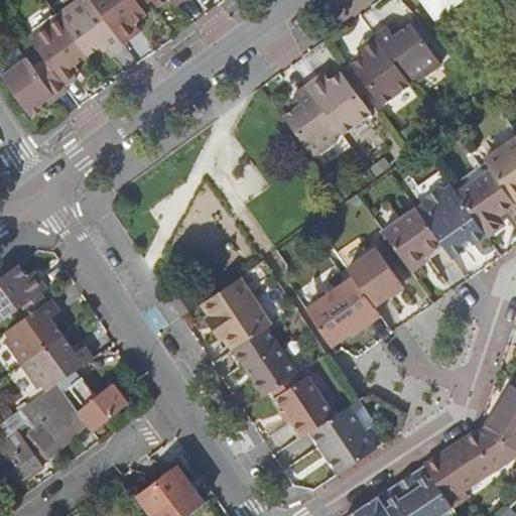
[(81,0),(77,0),(57,14),(88,55),(104,43),(111,53),(123,44),(91,0),(86,0),(84,2),(81,0)]
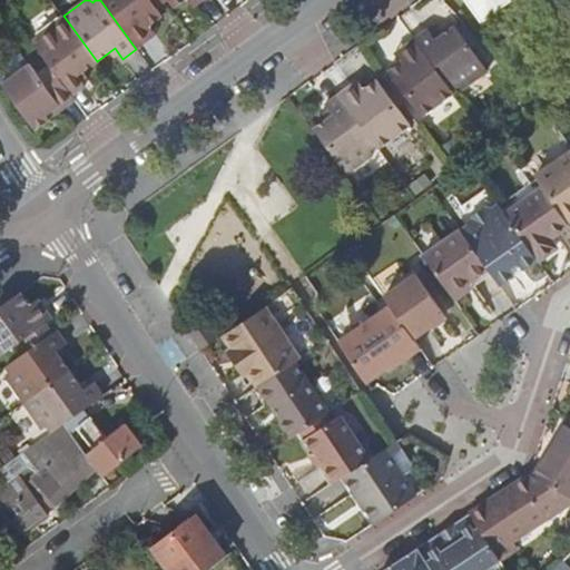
[(100,0),(136,49),(149,40),(144,31),(149,27),(163,17),(158,10),(150,0),(100,0)]
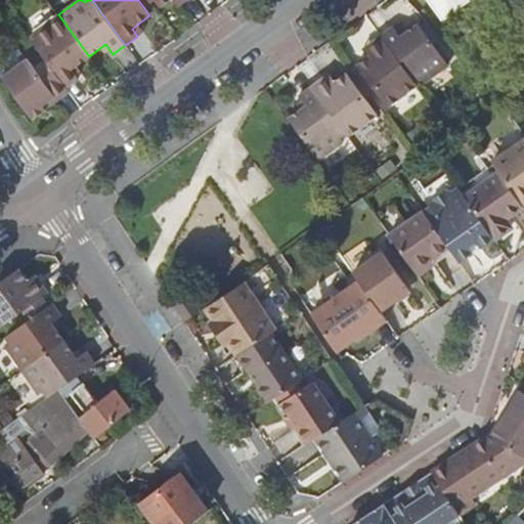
[(138,0),(145,9),(156,1),(155,0),(138,0)]
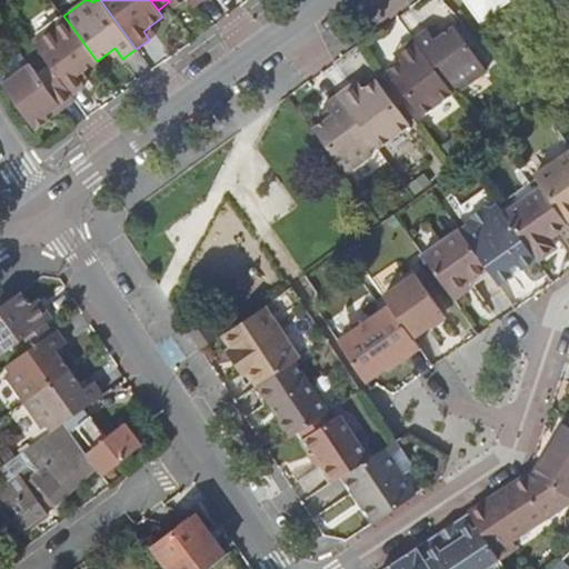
[(440,0),(441,1),(442,0),(463,0),(481,21),(510,0),(440,0)]
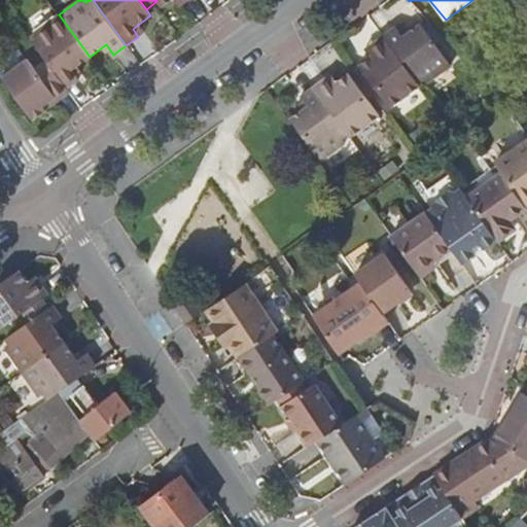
[(32,40),(44,59),(66,89),(78,79),(71,70),(90,57),(59,14),(35,31),(38,36),(32,40)]
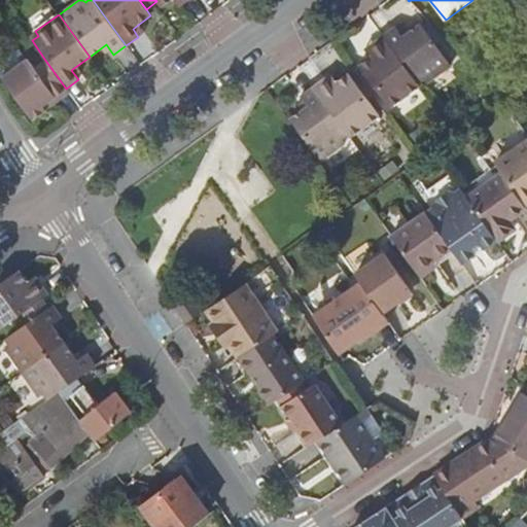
[(133,29),(138,37),(143,33),(138,25),(133,29)]
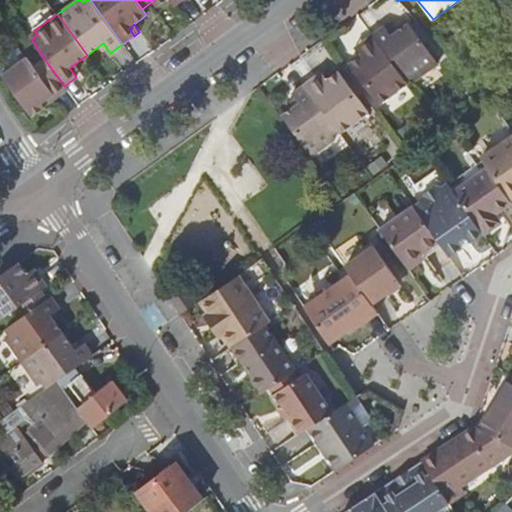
[(382,27),(370,36),(405,82),(411,78),(413,82),(436,65),(407,24),(390,37),(382,27)]
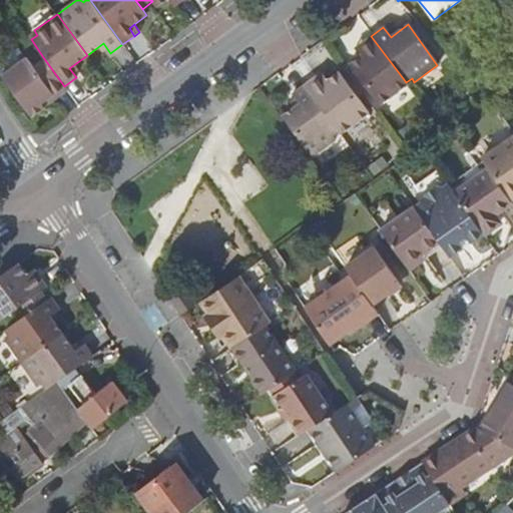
[(366,53),(349,65),(368,90),(380,106),(408,86),(371,36),(360,44),(366,53)]
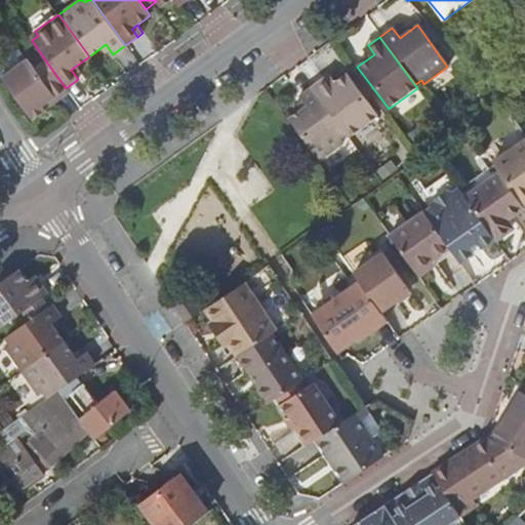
[(374,54),(368,45),(362,49),(368,57),(374,54)]
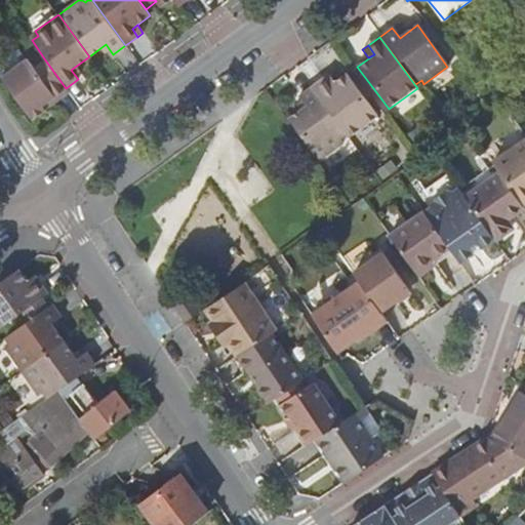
[(27,57),(1,76),(32,120),(46,110),(42,105),(66,88),(44,58),(33,67),(27,57)]
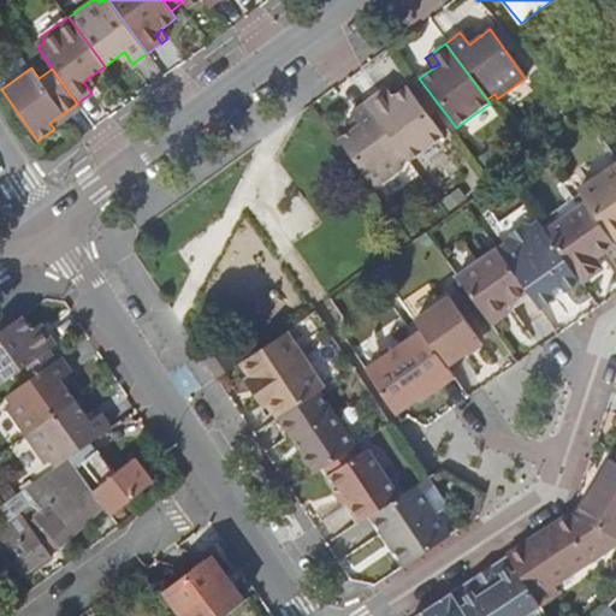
[(424,84),(412,94),(430,118),(442,108),(424,84)]
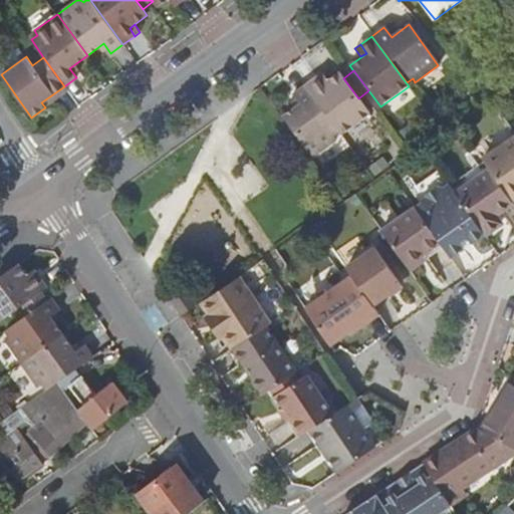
[(304,85),(338,132),(341,135),(370,113),(358,98),(343,78),(339,72),(327,81),(323,84),(316,75),(304,85)]
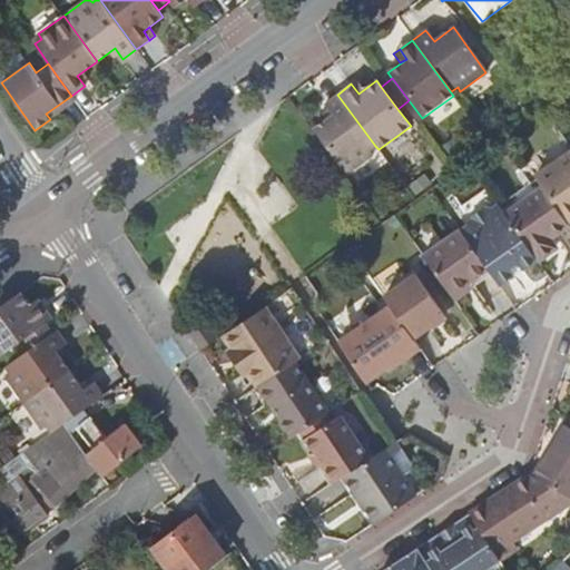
[(356,80),(351,84),(359,94),(363,90),(356,80)]
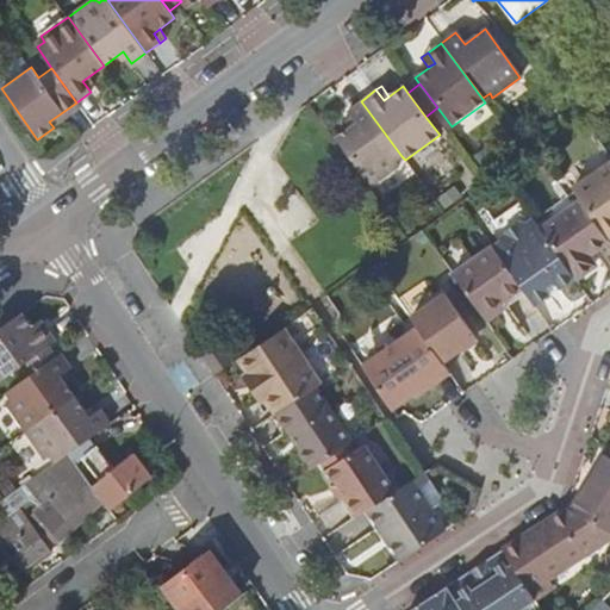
[(335,138),(371,187),(398,167),(394,162),(402,156),(361,101),(347,112),(355,123),(335,138)]
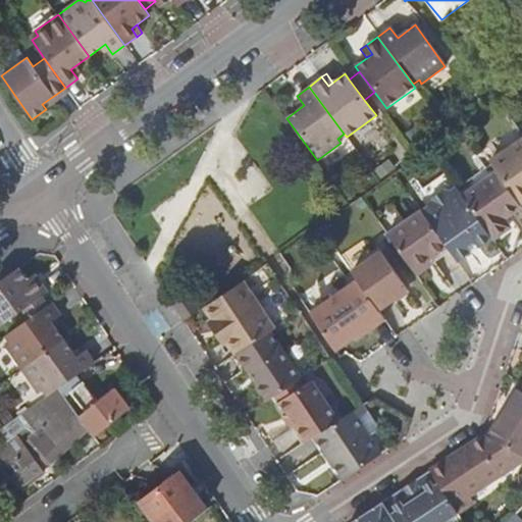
[(42,104),(46,109),(69,92),(65,88),(42,104)]
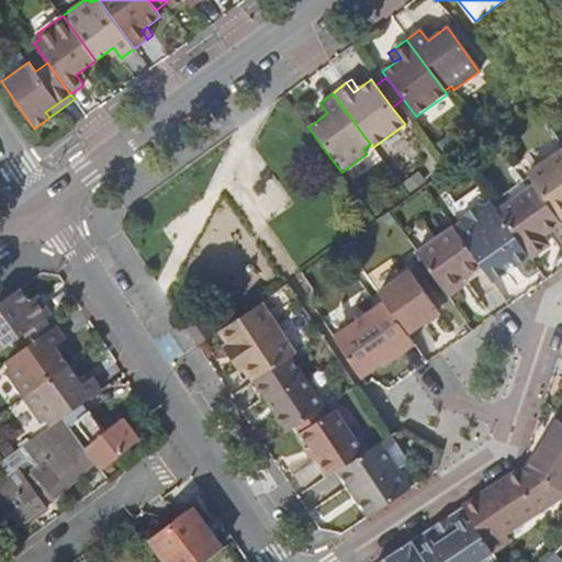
[(561,149),(526,175),(528,177),(535,187),(558,221),(561,216),(561,149)]
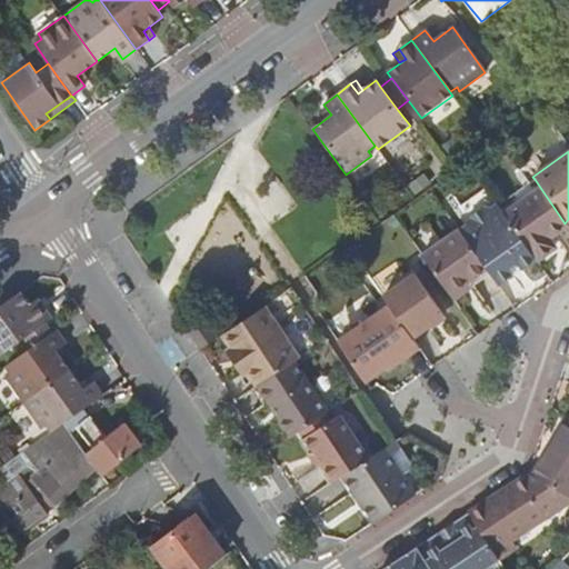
[(535,179),(498,205),(505,215),(541,189),(535,179)]
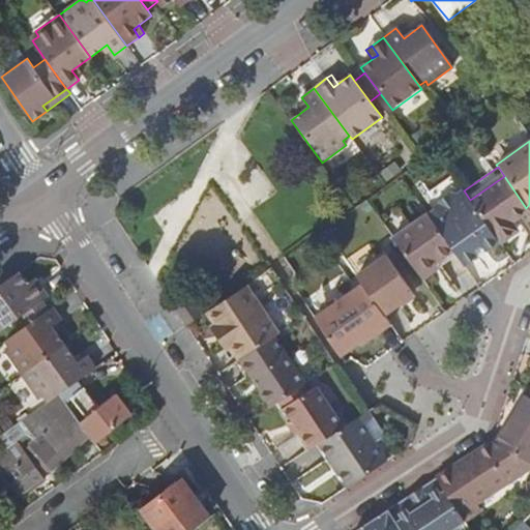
[(504,176),(470,200),(499,242),(500,243),(512,235),(506,226),(528,210),(526,208),(504,176)]
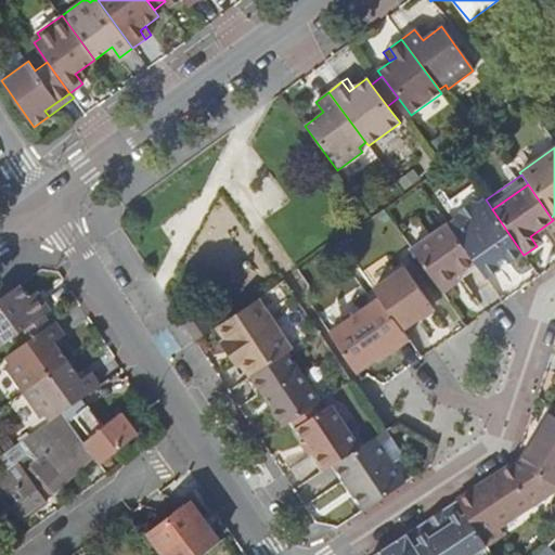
[(455,219),(449,223),(476,263),(487,279),(500,269),(497,263),(505,258),(508,263),(523,254),(492,209),(483,198),(476,204),(470,202),(456,211),(455,219)]
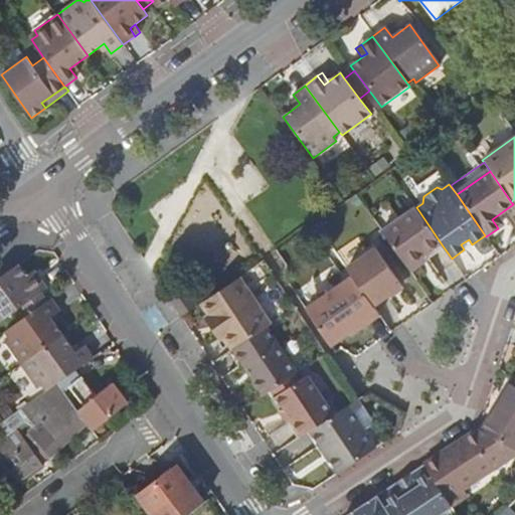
[(384,230),(411,272),(431,259),(427,254),(442,244),(416,207),(384,230)]
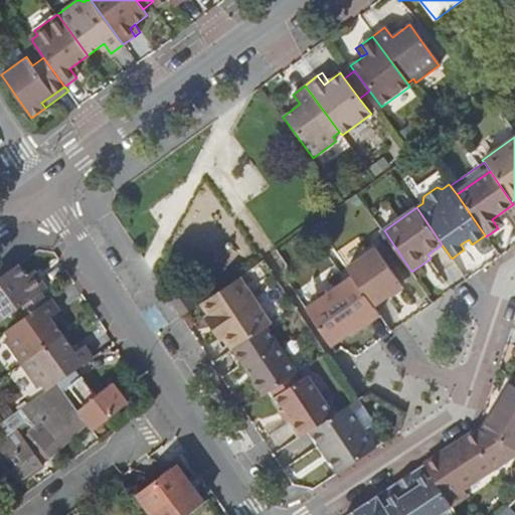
[(461,244),(464,249),(472,244),(469,239),(461,244)]
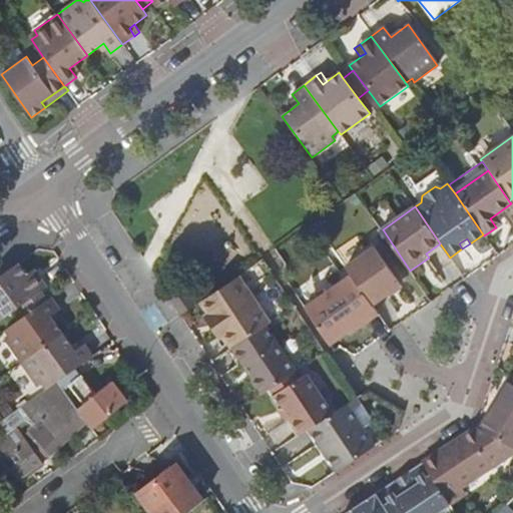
[(426,253),(429,258),(443,248),(440,243),(426,253)]
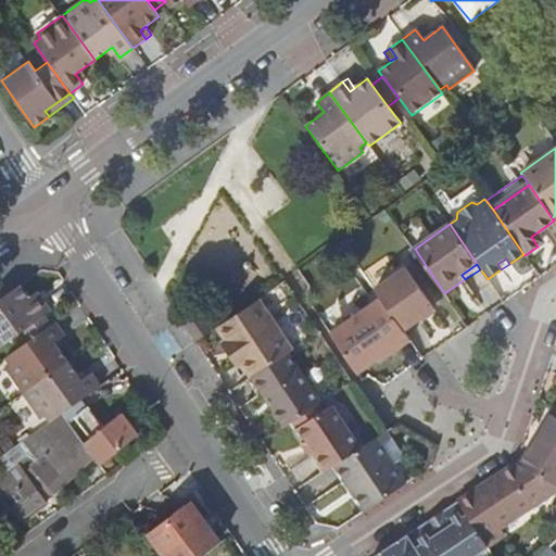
[(407,268),(376,289),(382,299),(404,330),(436,310),(407,268)]
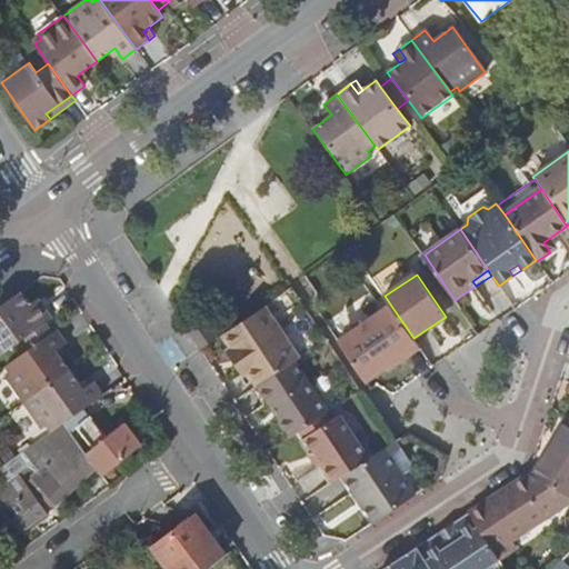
[(20,292),(0,307),(0,356),(26,338),(52,318),(42,303),(33,310),(29,305),(20,292)]
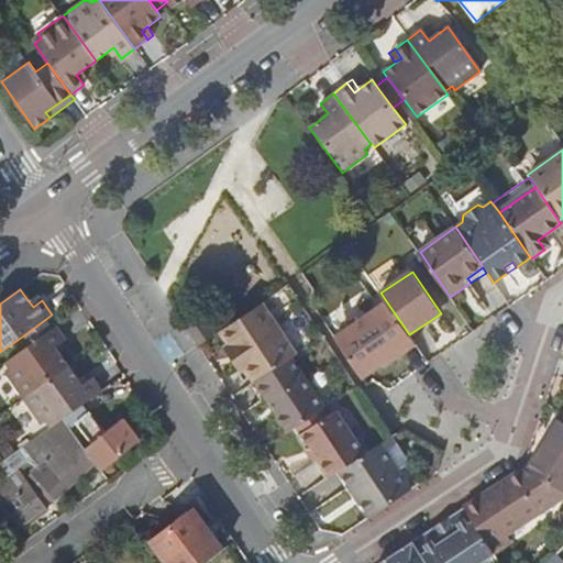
[(29,301),(33,307),(42,300),(39,295),(29,301)]
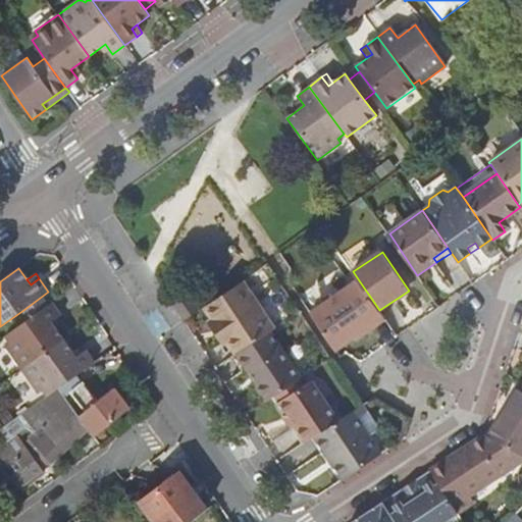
[(359,280),(311,312),(334,348),(337,349),(355,337),(356,332),(360,330),(364,336),(386,321),(379,310),(359,280)]
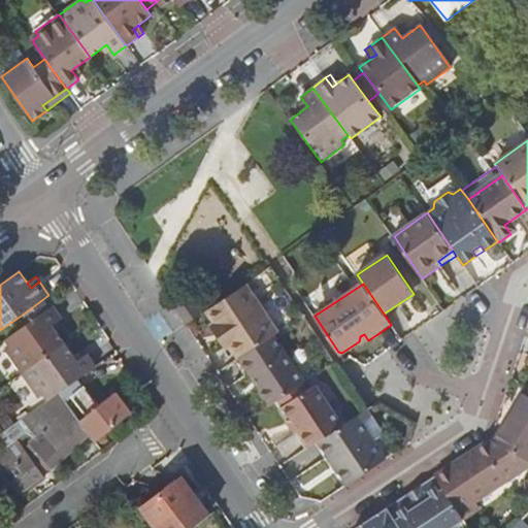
[(244,285),(208,309),(219,325),(232,344),(239,339),(250,354),(275,336),(278,334),(244,285)]
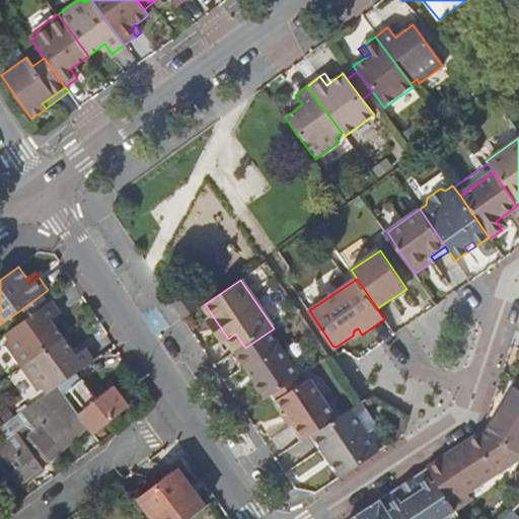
[(170,301),(182,318),(198,308),(187,291),(170,301)]
